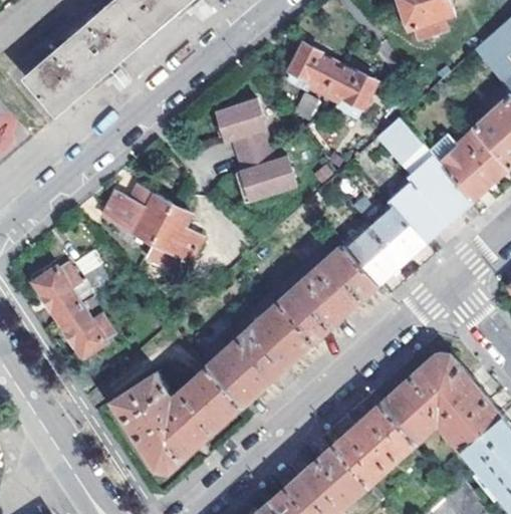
[(112,0),(23,76),(56,114),(104,73),(116,63),(189,1),(190,0),(112,0)]
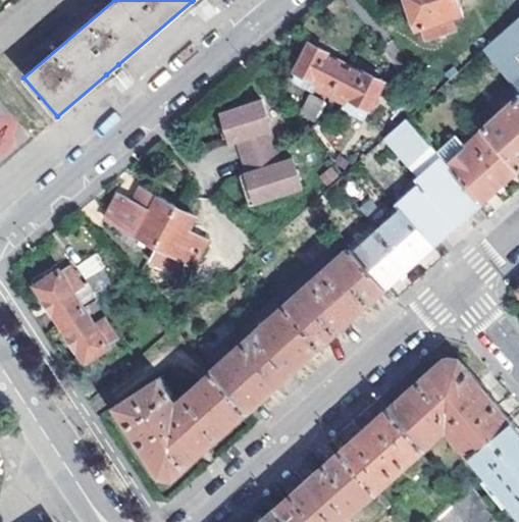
[(209,0),(193,0),(192,1),(205,17),(216,7),(209,0)]
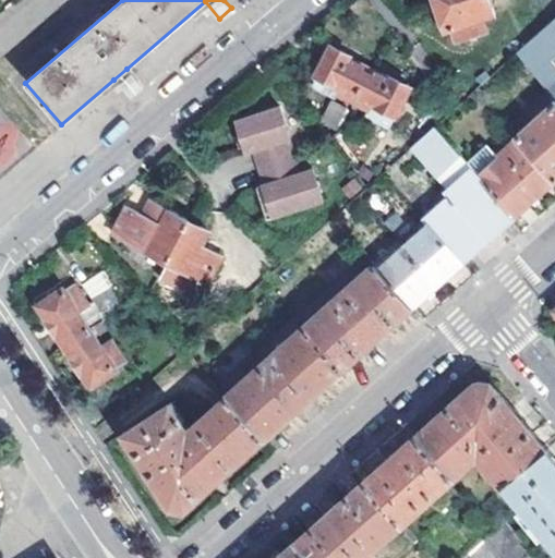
[(432,0),(443,32),(448,31),(453,44),(485,33),(481,20),(494,16),(489,0),(432,0)]
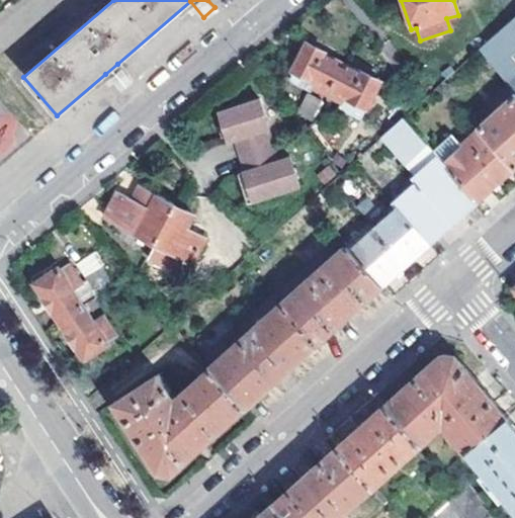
[(514,15),(476,51),(506,84),(514,76),(514,15)]
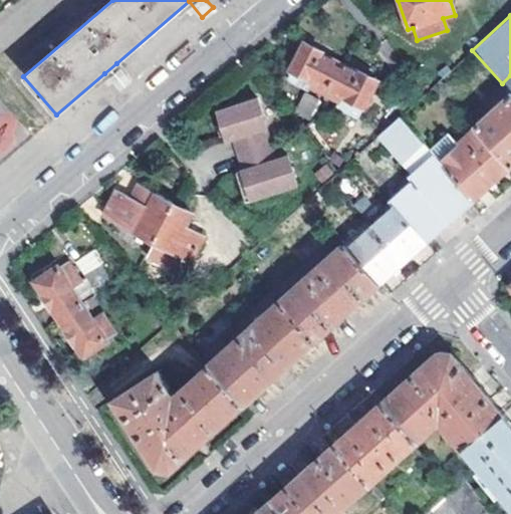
[(291,70),(312,82),(309,88),(336,103),(340,96),(362,109),(377,82),(358,71),(356,75),(322,56),(324,53),(306,42),(291,70)]
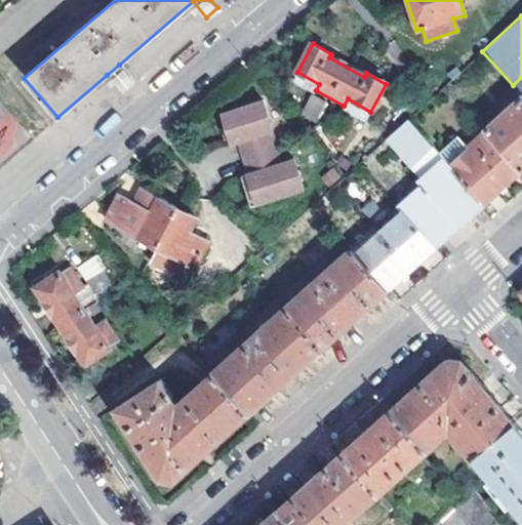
[(119,65),(107,75),(120,90),(131,81),(119,65)]
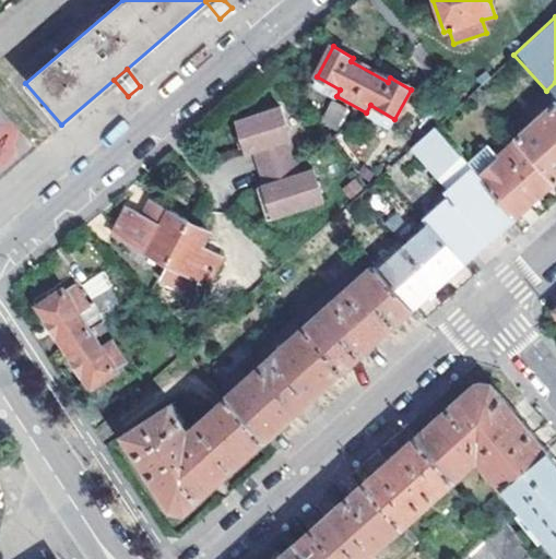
[(555,82),(546,91),(555,102),(555,82)]
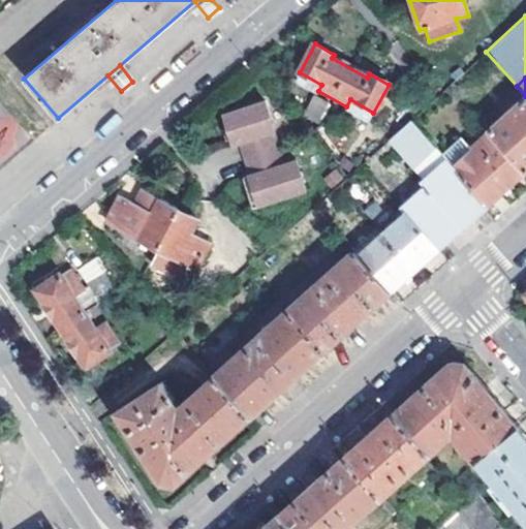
[(310,94),(299,116),(316,124),(327,103),(310,94)]
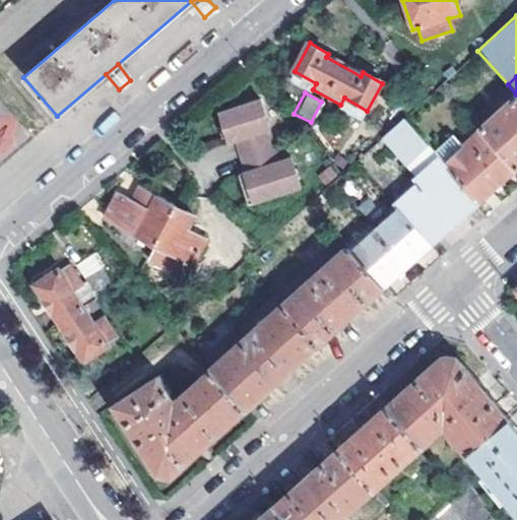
[(516,94),(478,129),(515,170),(516,167),(516,94)]
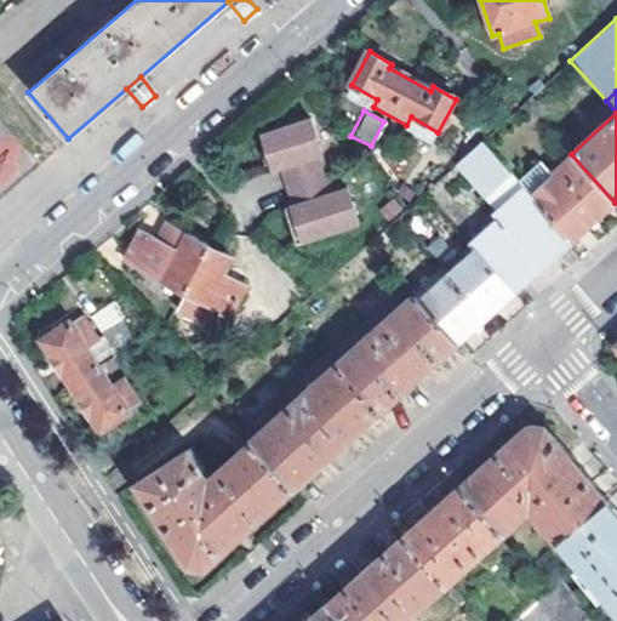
[(279,169),(290,204),(301,240),(353,223),(341,184),(329,189),(307,118),(260,132),(266,152),(268,163),(272,172),(279,169)]
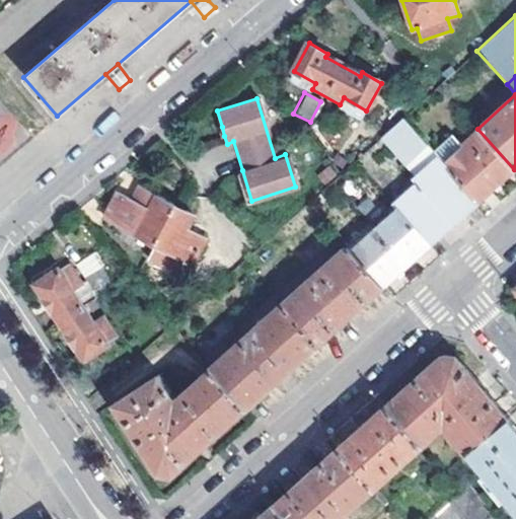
[(415,184),(391,205),(396,209),(425,240),(432,234),(455,213),(459,218),(476,202),(441,162),(431,152),(400,119),(380,137),(415,177),(415,184)]
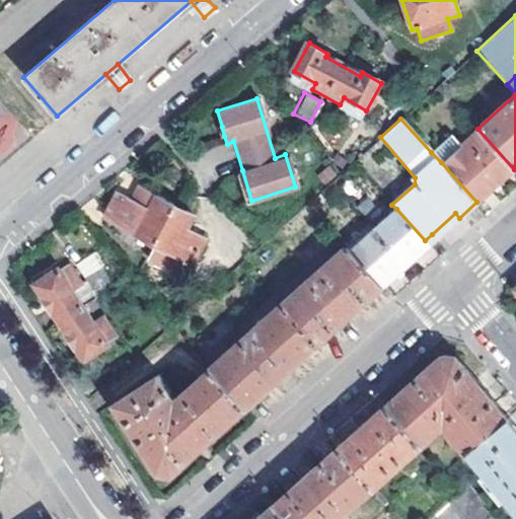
[(224,136),(222,127),(214,129),(217,138),(224,136)]
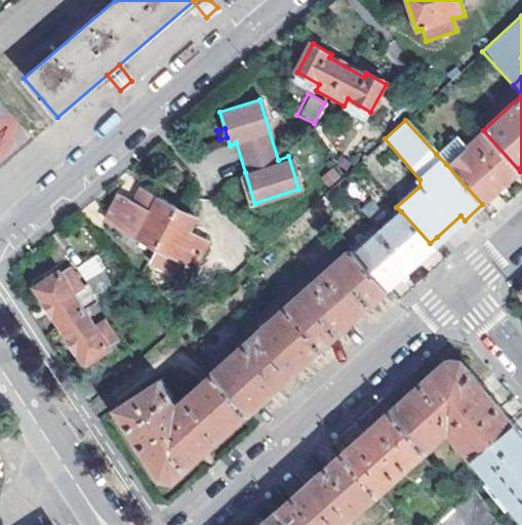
[(520,171),(483,130),(465,148),(446,164),(482,204),(500,188),(520,171)]
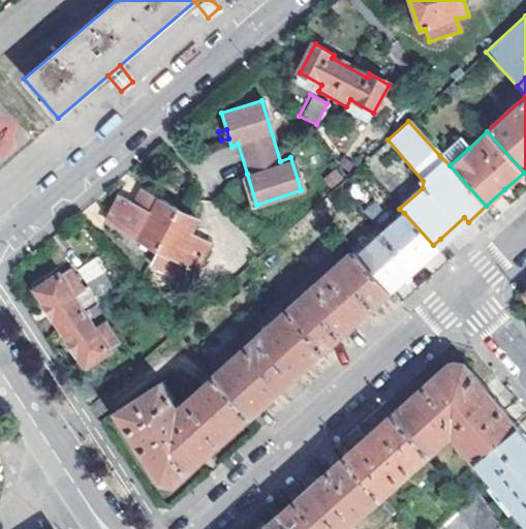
[(468,149),(458,138),(439,155),(450,165),(468,149)]
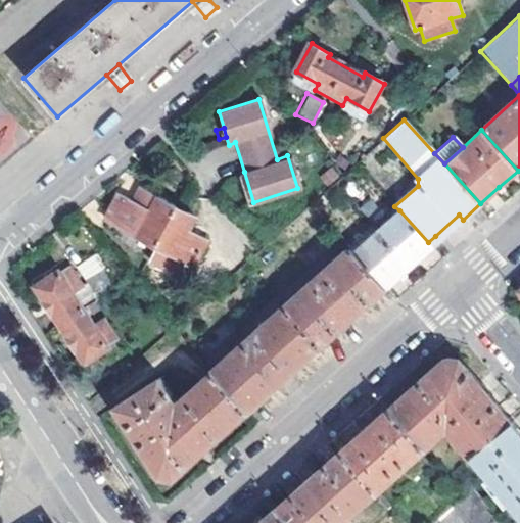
[(246,204),(253,202),(244,172),(237,175),(246,204)]
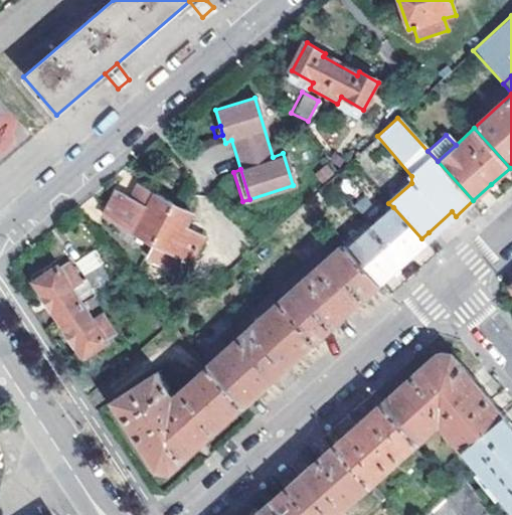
[(103,214),(189,260),(201,235),(183,225),(190,212),(138,184),(130,198),(116,190),(103,214)]
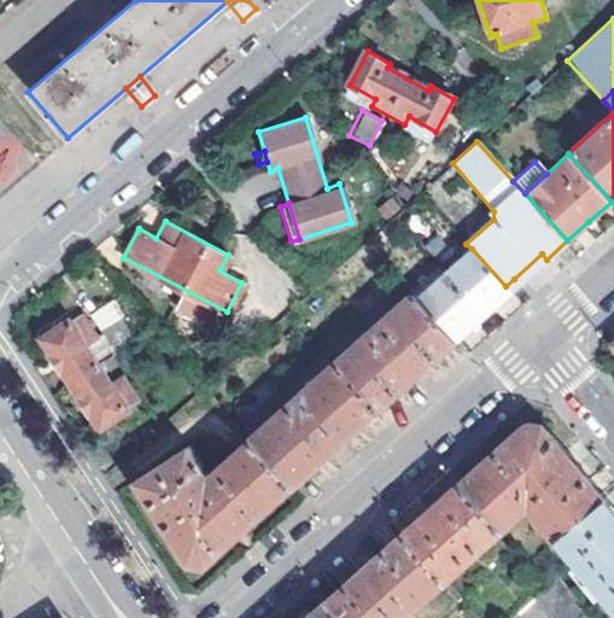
[(506,286),(472,249),(443,274),(481,318),(498,302),(510,291),(506,286)]
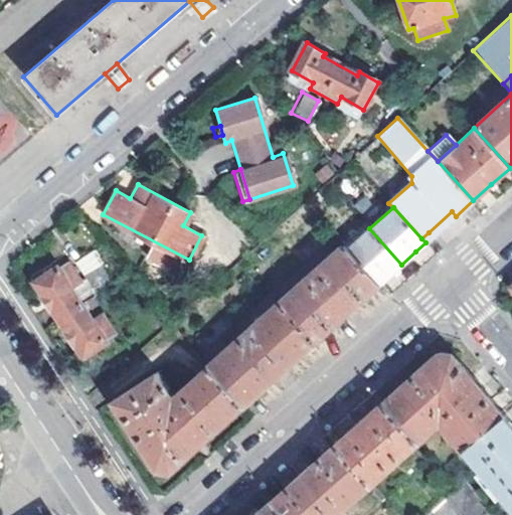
[(401,265),(369,228),(346,248),(378,285),(392,273),(401,265)]
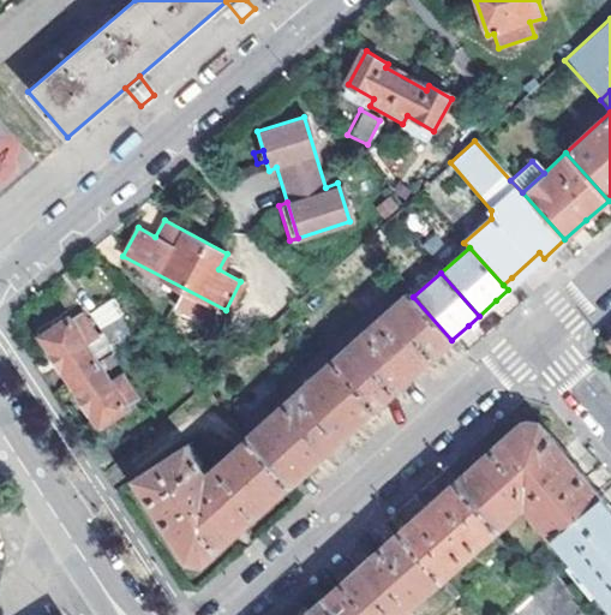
[(413,297),(407,291),(333,358),(376,407),(414,372),(451,340),(413,297)]
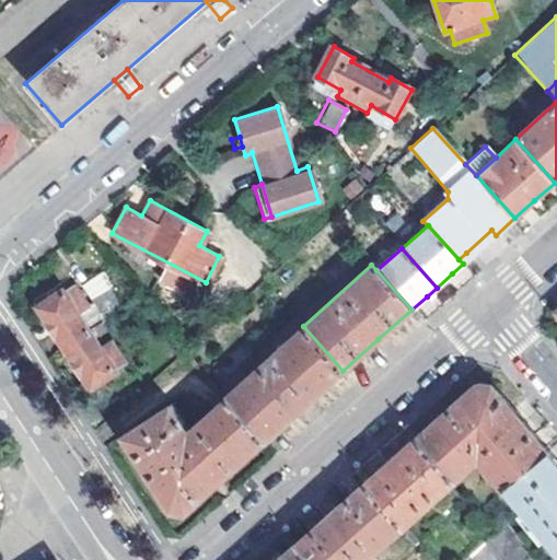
[(79,283),(88,301),(111,289),(102,272),(79,283)]
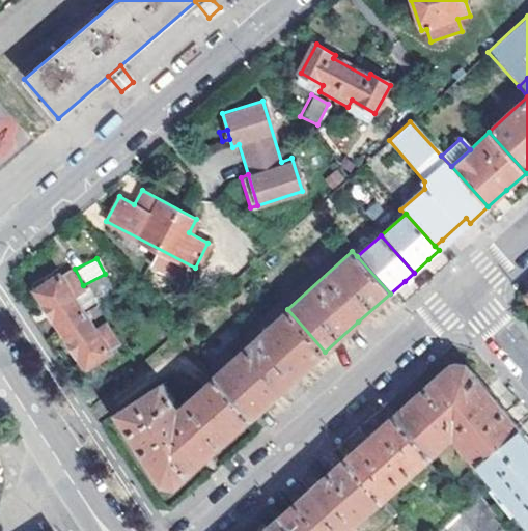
[(34,288),(85,367),(109,351),(108,348),(118,342),(105,323),(95,329),(73,295),(83,287),(71,269),(61,276),(58,273),(34,288)]
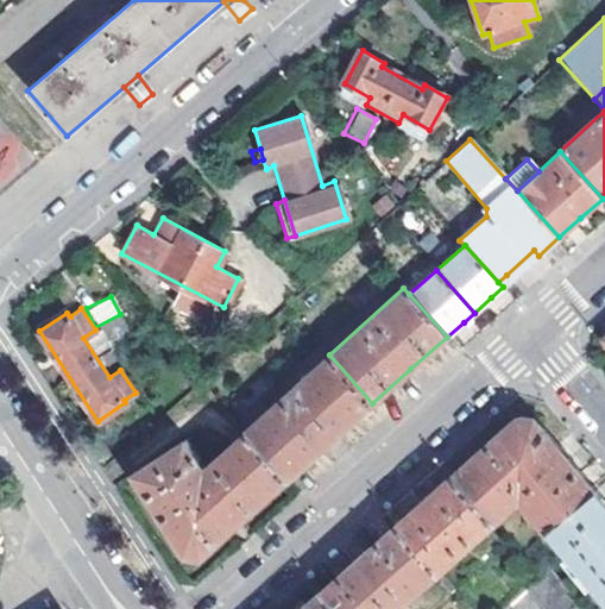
[(372,403),(329,355),(244,431),(287,481),(331,441),(372,403)]
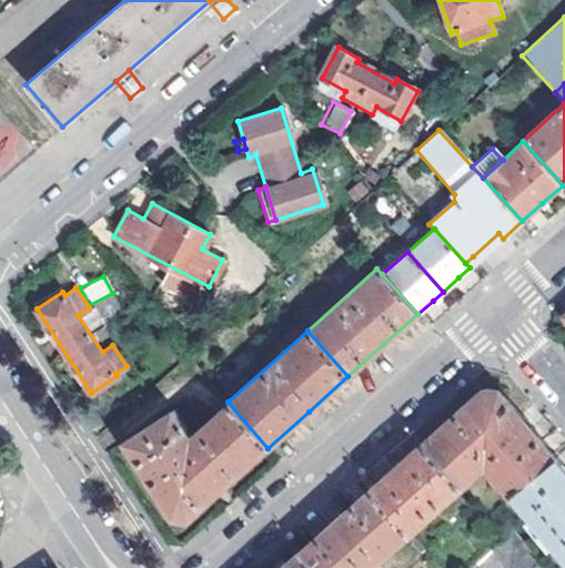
[(424,443),(461,489),(486,465),(511,496),(554,458),(518,416),(498,393),(484,391),(424,443)]
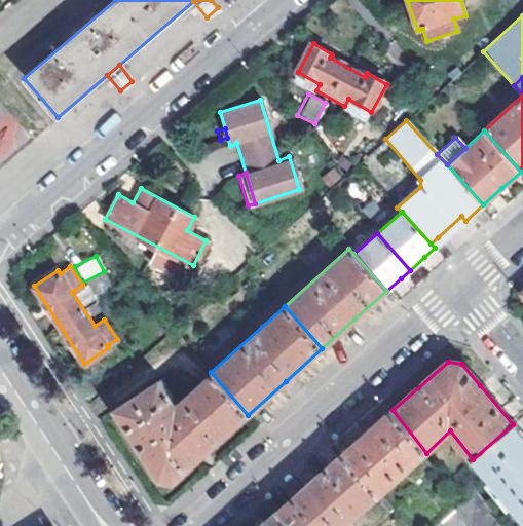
[(159,379),(114,407),(157,479),(175,481),(207,452),(248,415),(211,372),(178,402),(173,402),(159,379)]
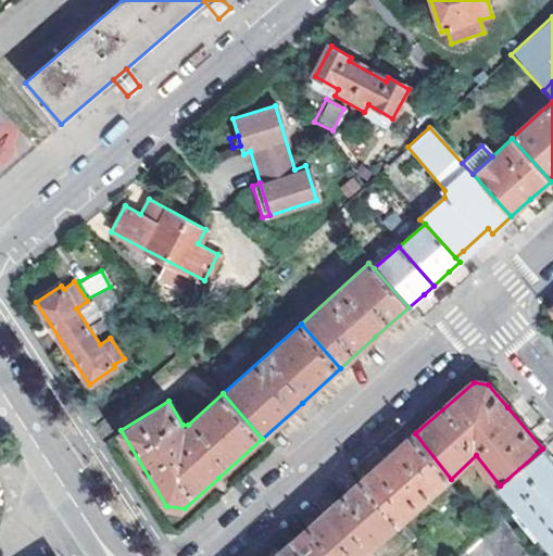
[(362,481),(399,525),(451,479),(415,433),(362,481)]
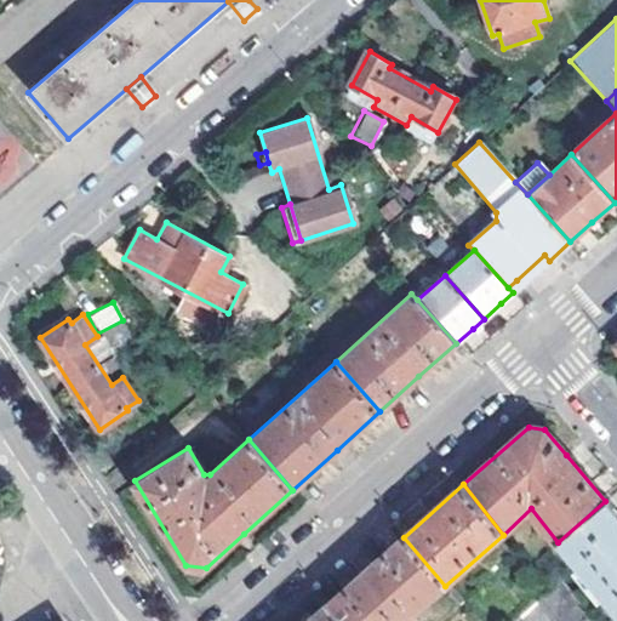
[(616,514),(605,501),(558,542),(616,613),(616,514)]
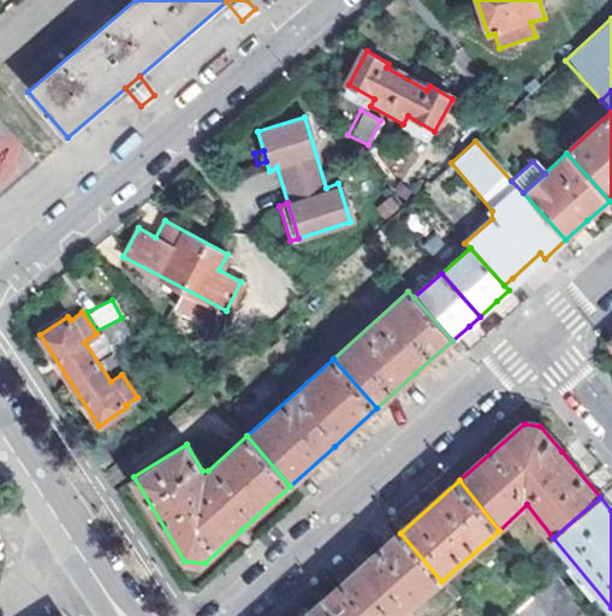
[(337,615),(402,615),(441,581),(400,533),(363,567),(325,602),(337,615)]
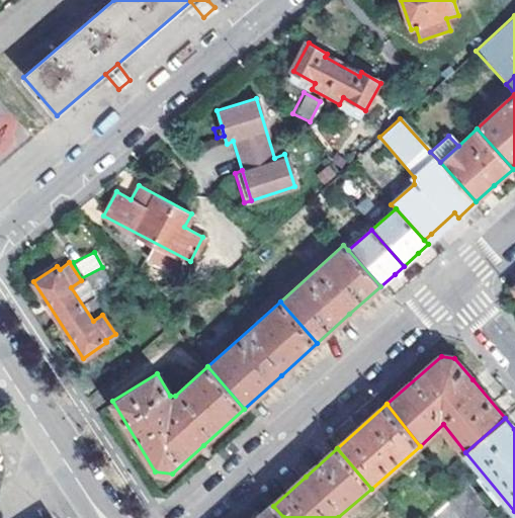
[(498,517),(467,482),(457,491),(426,517),(498,517)]
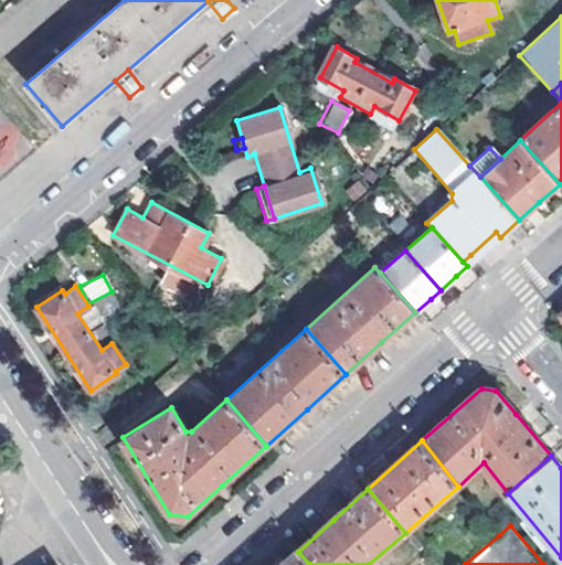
[(283,564),(309,564),(298,552),(286,563),(283,564)]
